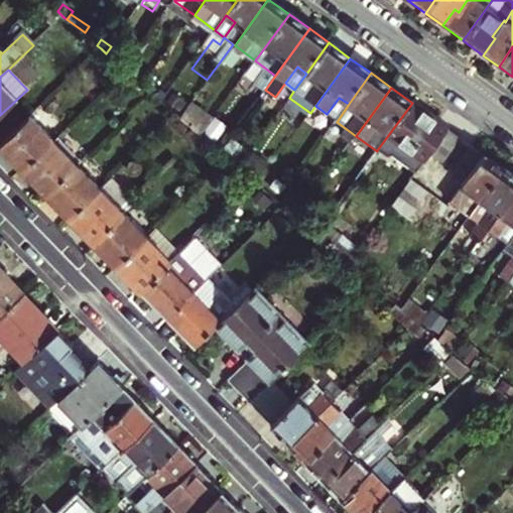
[(182,90),(169,108),(177,116),(181,119),(193,103),(195,100),(182,90)]
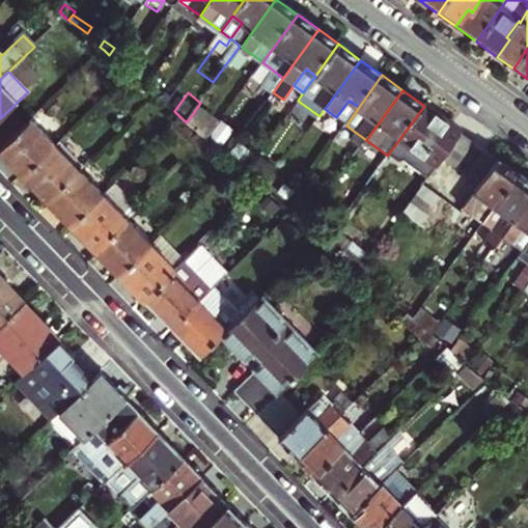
[(219,124),(198,106),(187,122),(207,141),(219,124)]
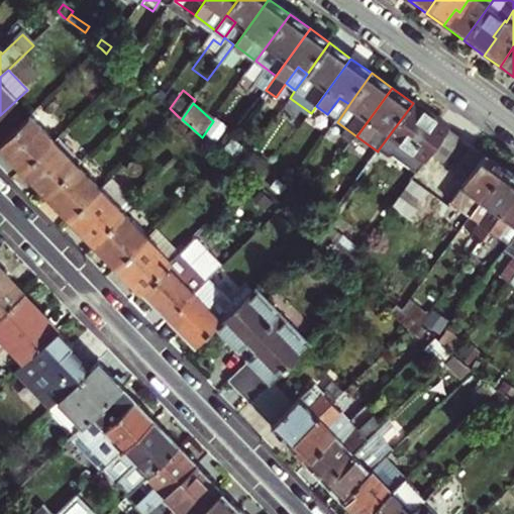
[(449,129),(413,103),(378,150),(388,158),(392,156),(417,174),(430,155),(449,129)]
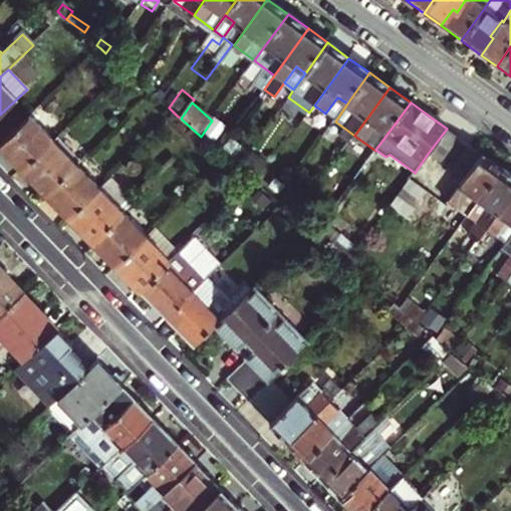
[(0,144),(24,169),(52,142),(28,116),(0,144)]
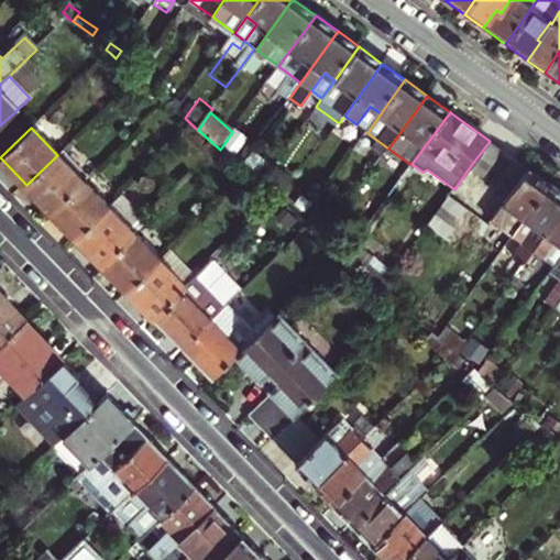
[(504,152),(490,141),(469,168),(483,179),(504,152)]
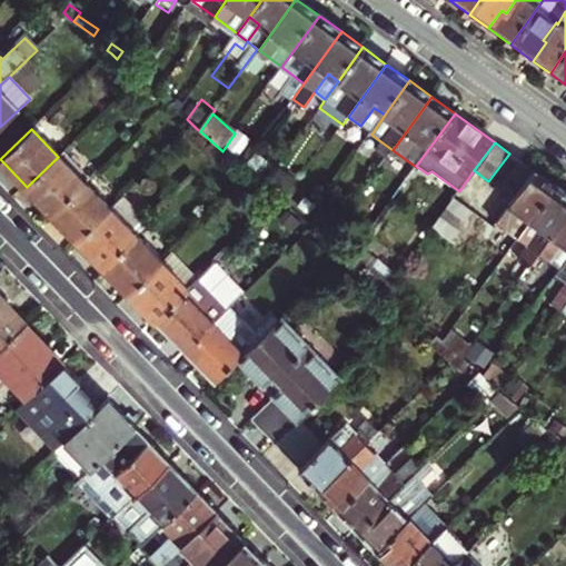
[(27,187),(55,216),(86,185),(58,157),(27,187)]
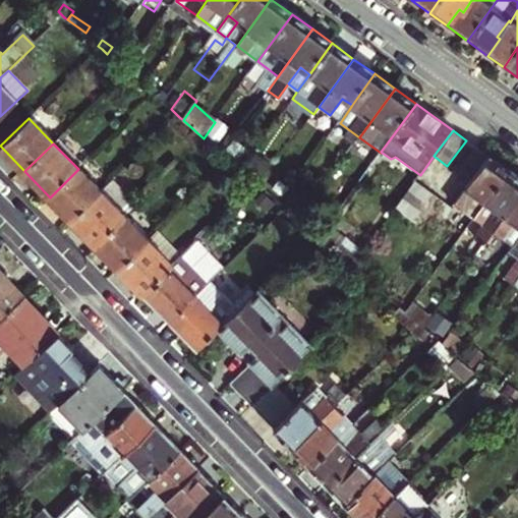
[(471,183),(490,158),(477,149),(458,174),(471,183)]
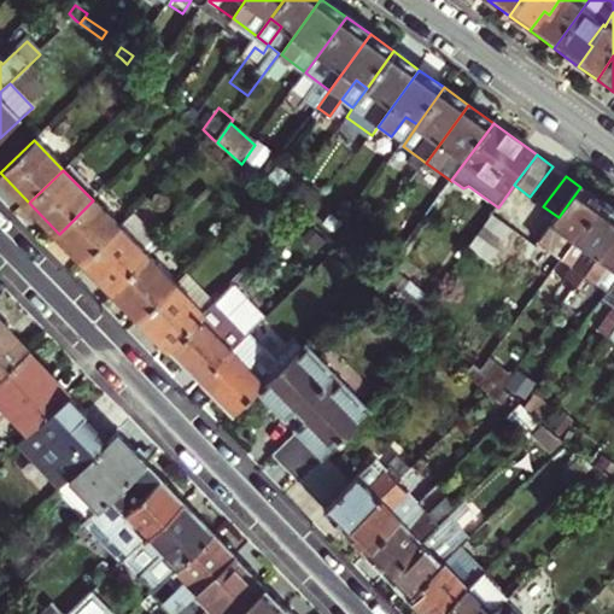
[(298,183),(290,197),(315,216),(323,203),(298,183)]
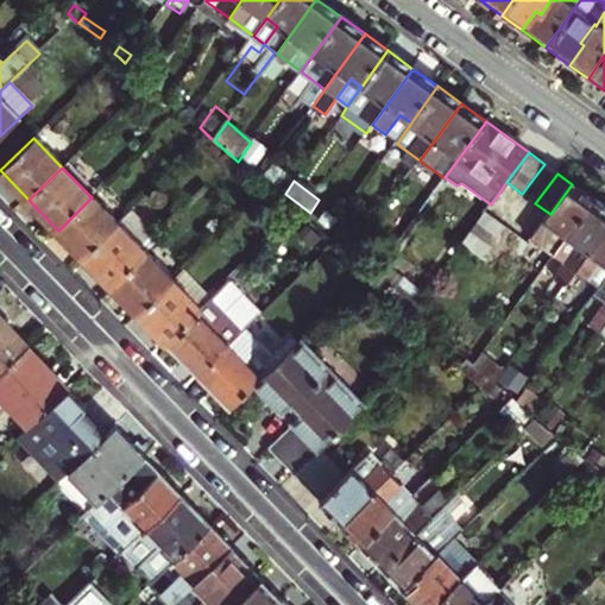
[(567,237),(594,201),(572,184),(550,214),(531,239),(542,247),(556,228),(567,237)]
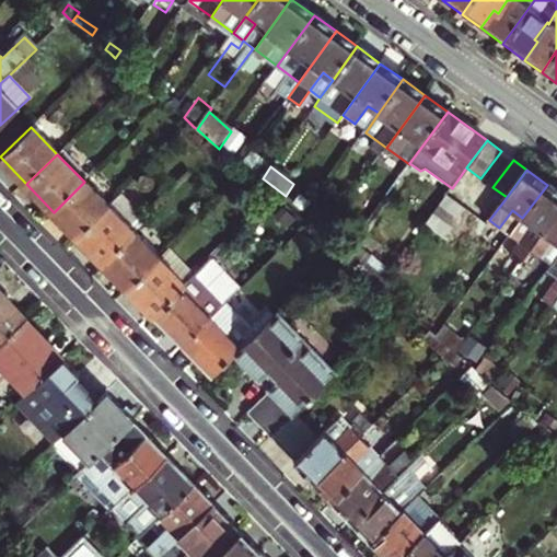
[(84,182),(54,212),(78,238),(109,207),(84,182)]
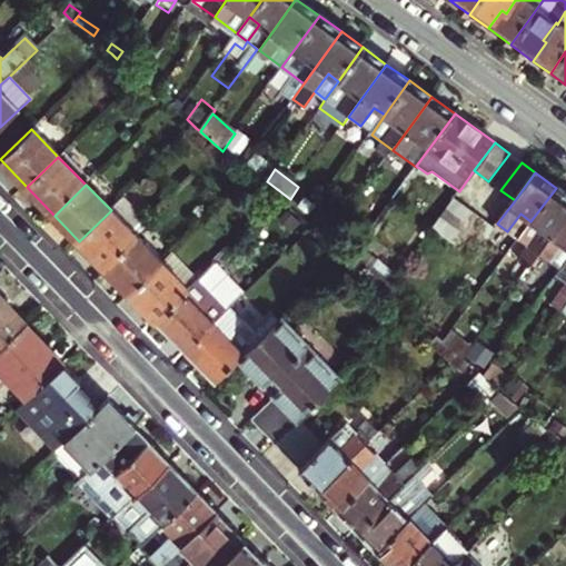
[(529,268),(565,217),(565,195),(556,188),(530,221),(518,239),(529,248),(519,261),(529,268)]
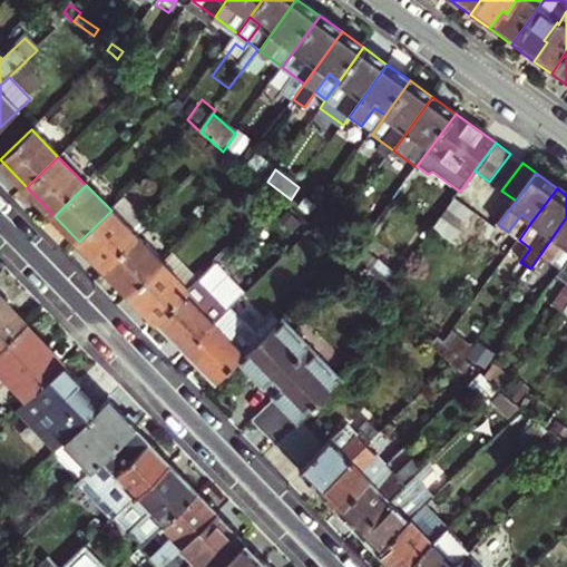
[(433,230),(473,258),(494,231),(453,201),(433,230)]
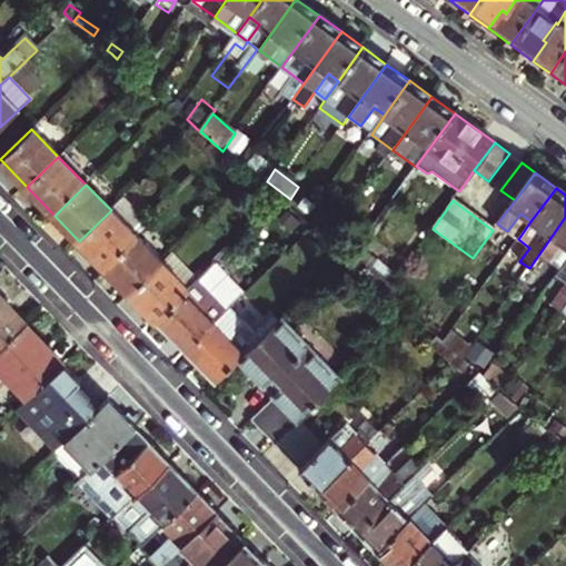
[(79,241),(106,268),(137,238),(111,210),(79,241)]
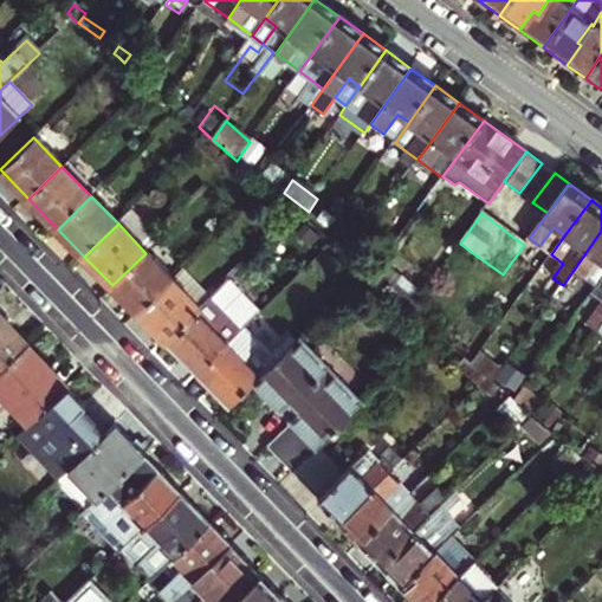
[(551,254),(564,235),(554,227),(539,246),(551,254)]
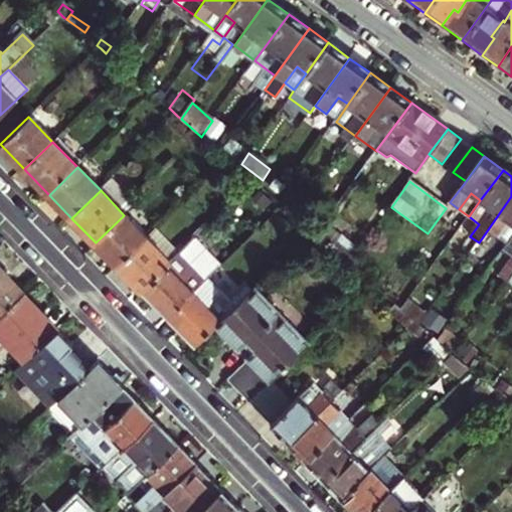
[(511,235),(511,196),(479,242),(467,260),(476,267),(497,237),(506,244),(511,235)]
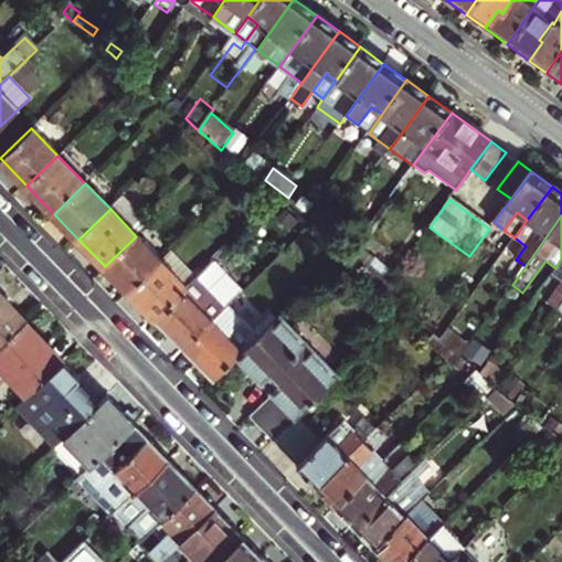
[(105,266),(129,292),(160,261),(136,236),(105,266)]
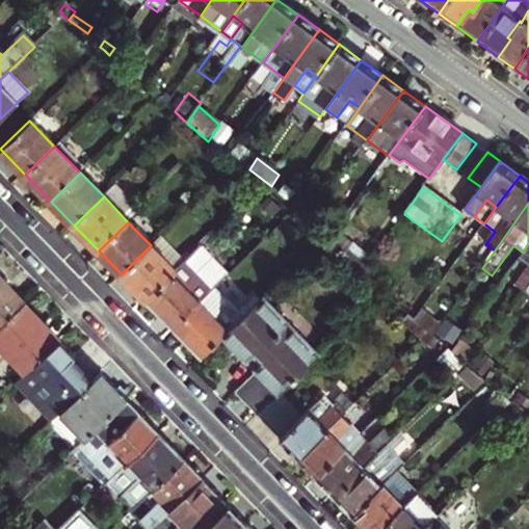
[(335,230),(325,243),(361,273),(366,266),(347,249),(351,244),(335,230)]
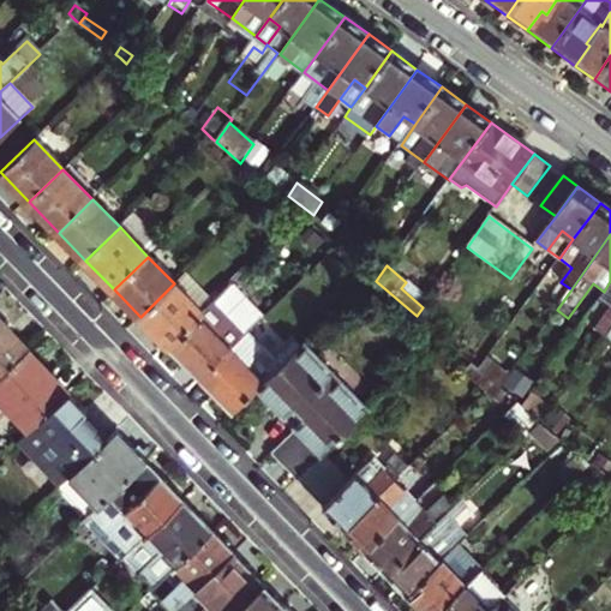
[(610,329),(610,281),(604,292),(610,295),(610,311),(597,331),(606,337),(610,329)]
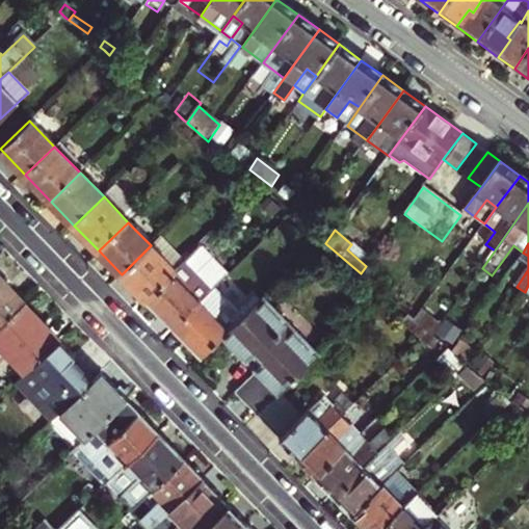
[(122,274),(144,299),(175,270),(151,245),(122,274)]
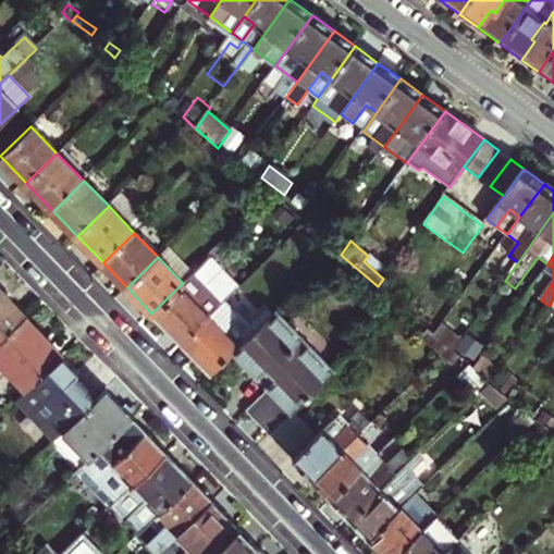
[(151,314),(182,345),(224,305),(209,288),(220,278),(205,262),(183,283),(151,314)]
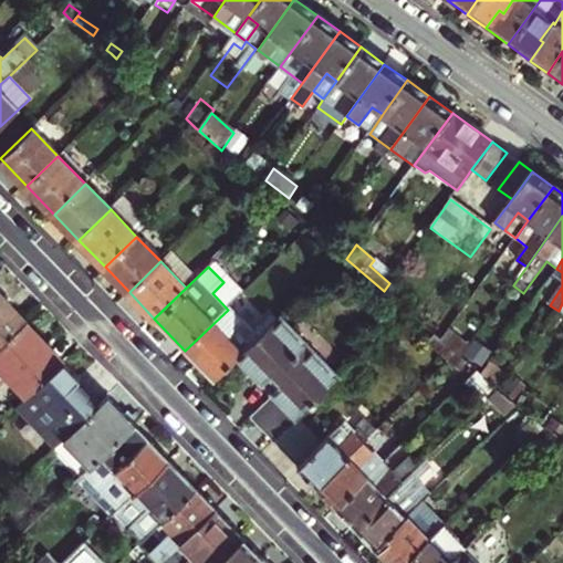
[(239,299),(223,282),(212,293),(228,310),(230,308),(239,299)]
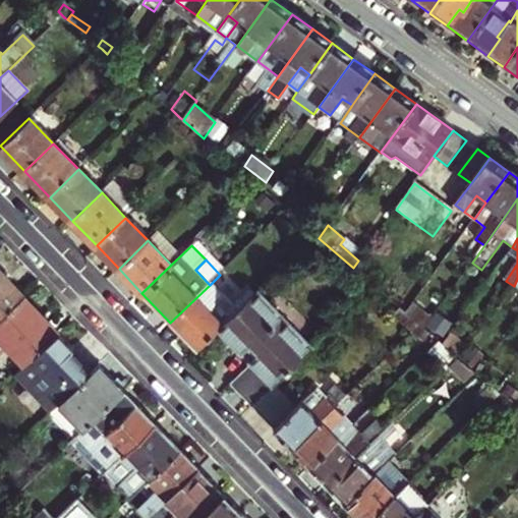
[(367,270),(358,261),(353,268),(362,276),(367,270)]
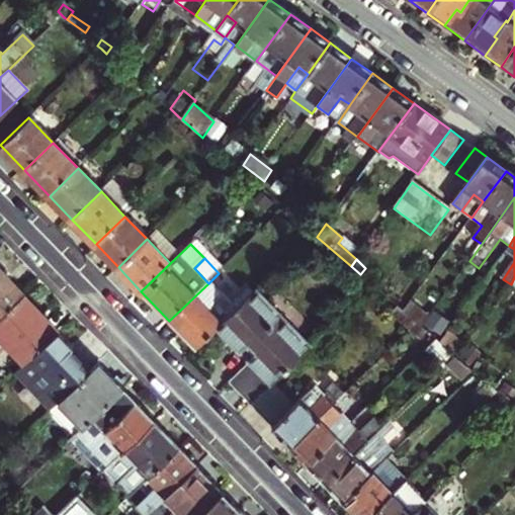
[(0,316),(22,295),(0,271),(0,316)]
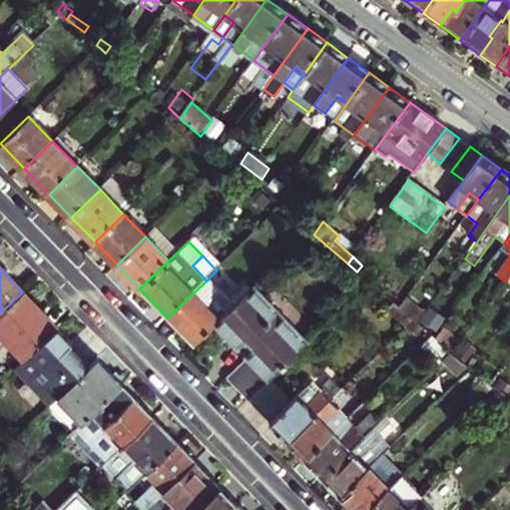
[(226,298),(208,279),(206,281),(167,318),(194,347),(217,324),(235,307),(226,298)]
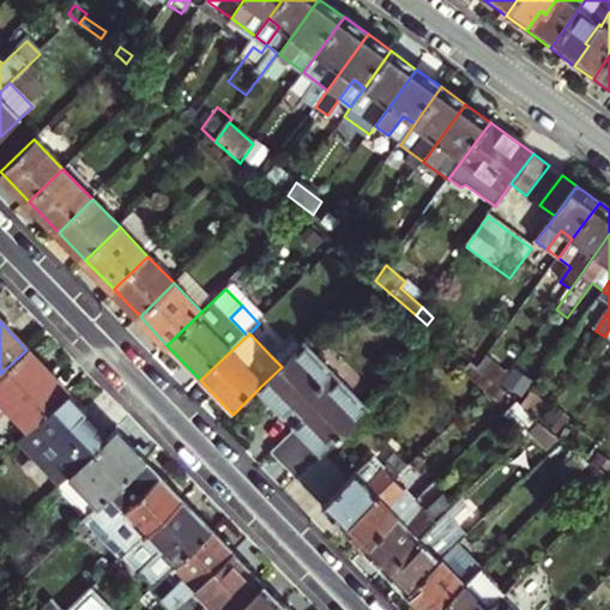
[(271,356),(282,367),(302,348),(291,337),(271,356)]
